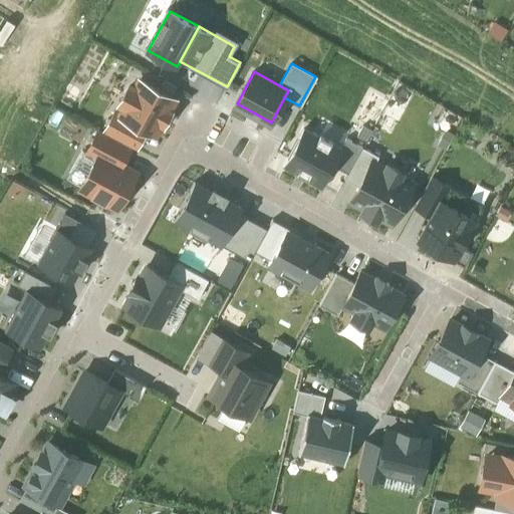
[(180,98),(143,75),(125,101),(164,124),(180,98)]
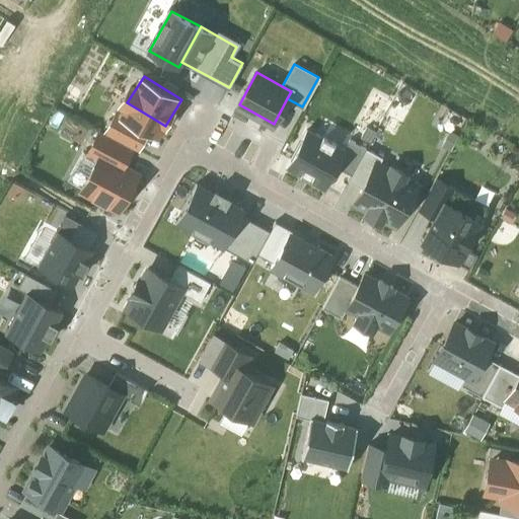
[(455,131),(461,117),(447,110),(441,125),(455,131)]
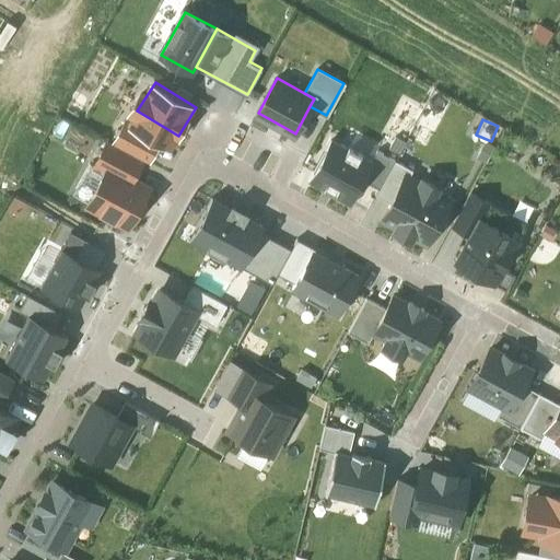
[(370,162),(335,141),(313,179),(348,199),(361,176),(370,162)]
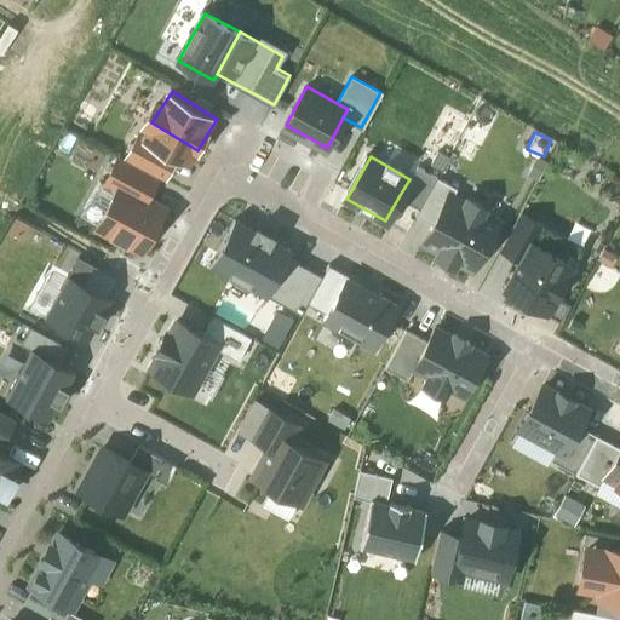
[(418,165),(409,179),(400,195),(420,207),(438,177),(418,165)]
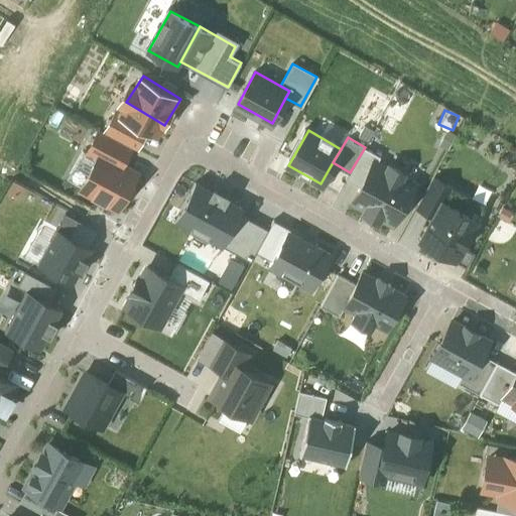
[(99,143),(78,183),(116,205),(138,164),(99,143)]
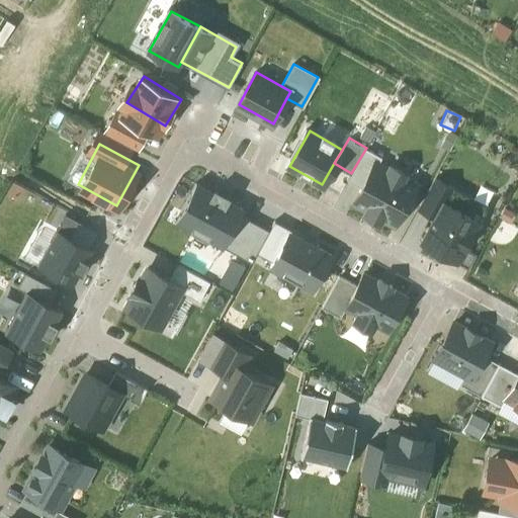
[(418,184),(378,161),(354,201),(394,225),(418,184)]
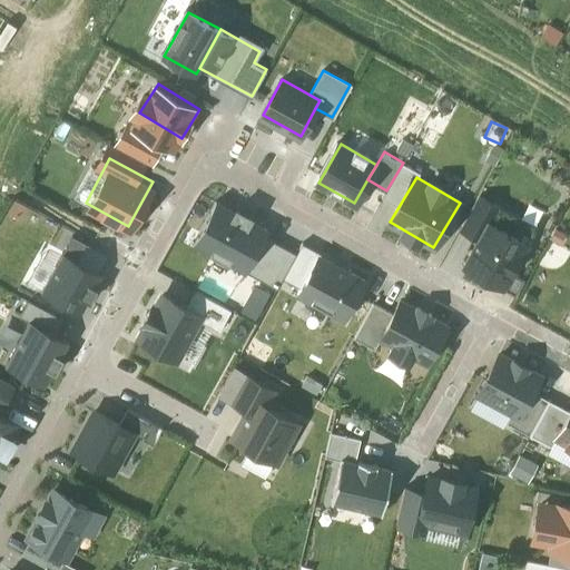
[(246,271),(265,237),(268,231),(216,202),(194,242),(246,271)]
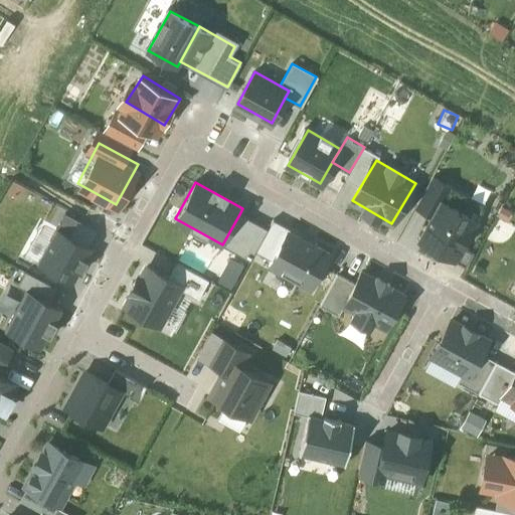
[(476,220),(442,201),(420,239),(456,259),(476,220)]
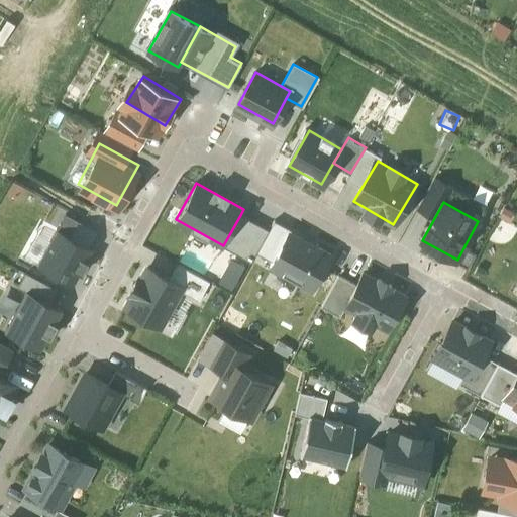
[(40,262),(71,278),(88,244),(70,235),(78,219),(66,213),(40,262)]
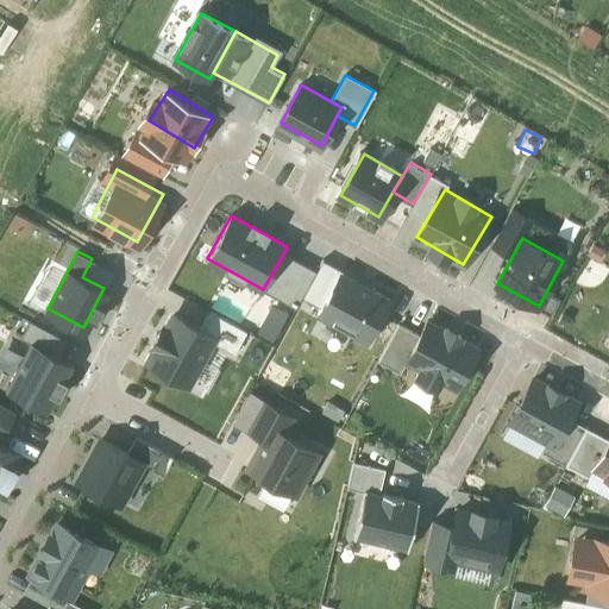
[(315,270),(283,253),(263,289),(295,307),(315,270)]
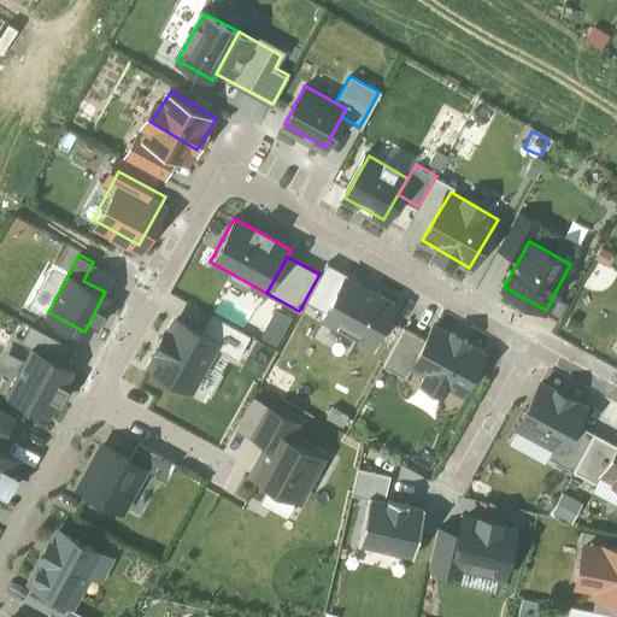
[(323,311),(345,275),(327,264),(306,301),(323,311)]
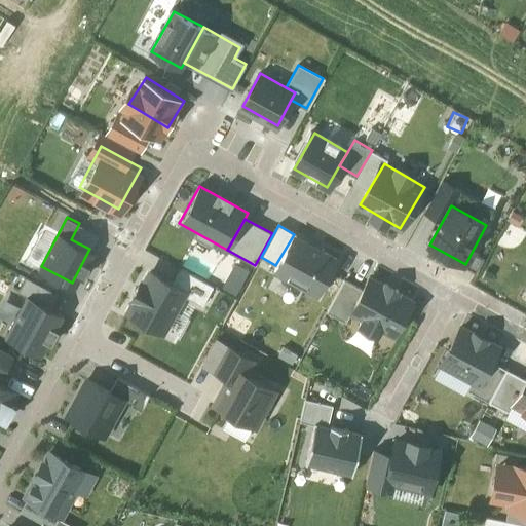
[(334,257),(294,234),(275,265),(316,289),(334,257)]
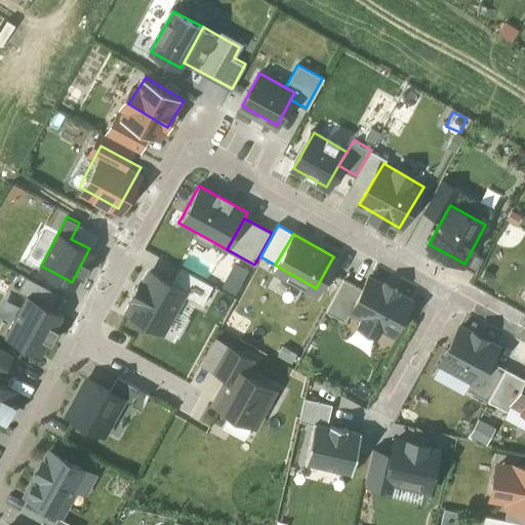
[(180,270),(170,287),(185,295),(202,305),(211,287),(180,270)]
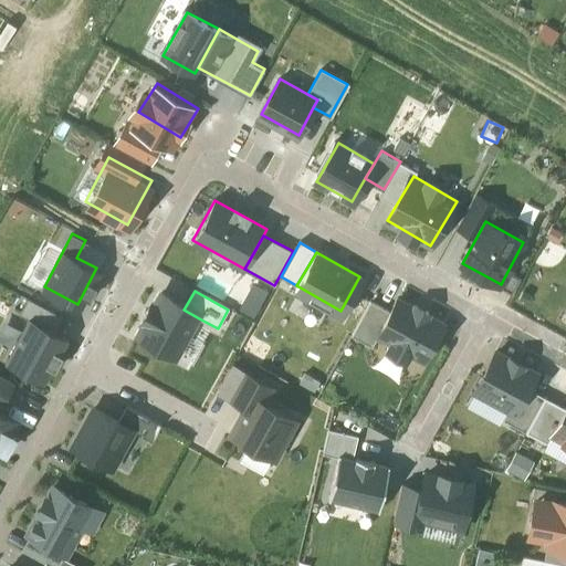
[(184,310),(160,297),(139,336),(178,357),(199,318),(184,310)]
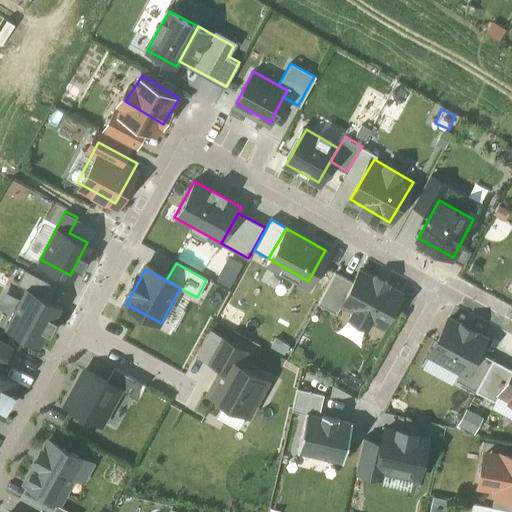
[(358,270),(342,302),(385,324),(401,292),(358,270)]
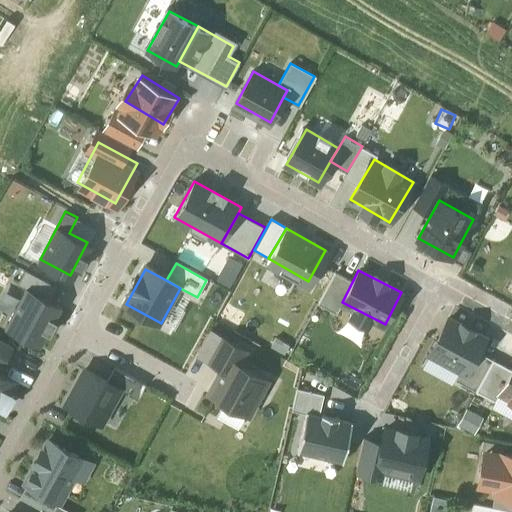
[(4,318),(40,339),(63,300),(27,279),(4,318)]
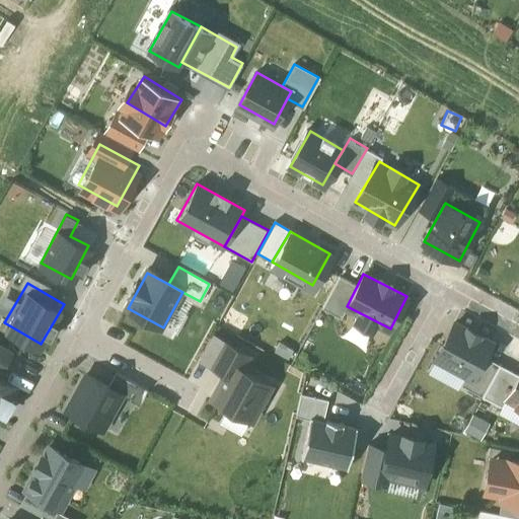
[(453,313),(431,355),(469,375),(480,355),(492,335),(453,313)]
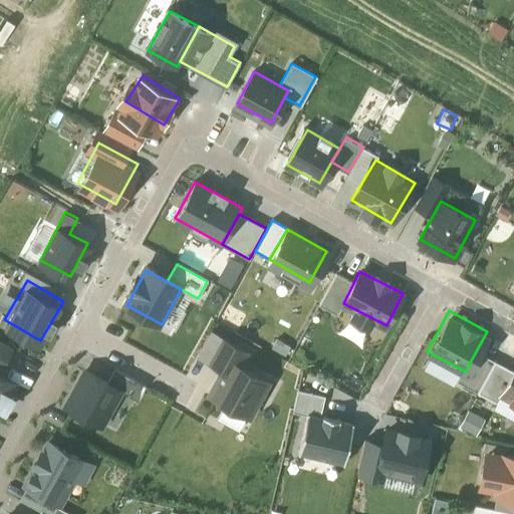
[(0,367),(0,368),(2,369),(12,350),(10,349),(12,347),(0,340),(0,367)]
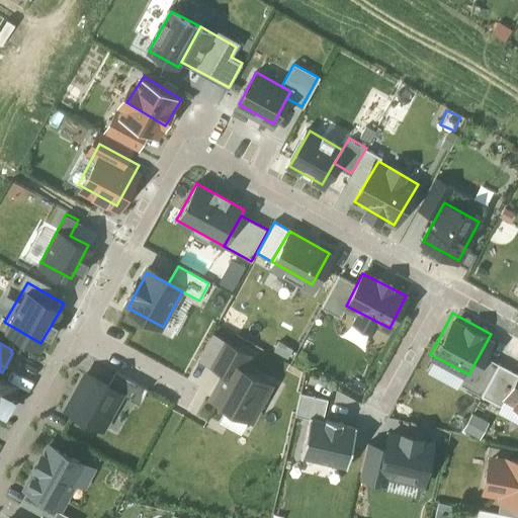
[(498,363),(480,354),(468,374),(463,384),(482,395),(498,363)]
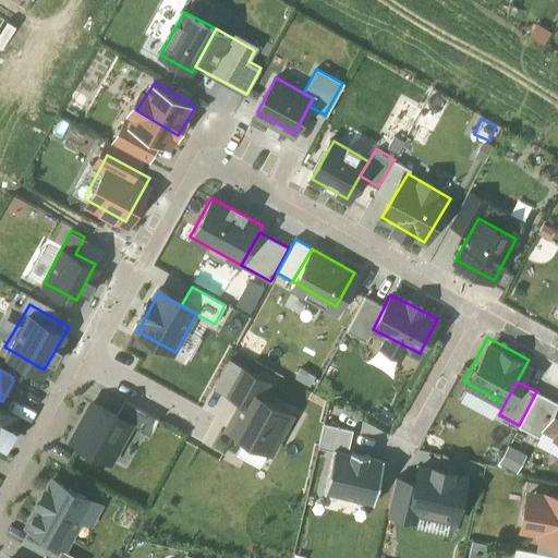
[(247,384),(228,426),(273,448),(292,404),(247,384)]
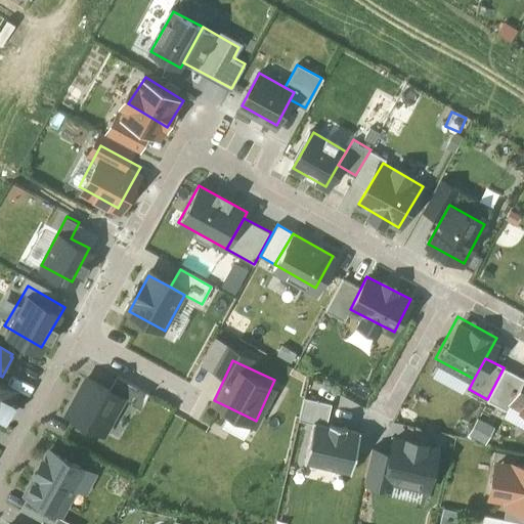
[(523,379),(504,367),(487,399),(507,409),(511,403),(523,379)]
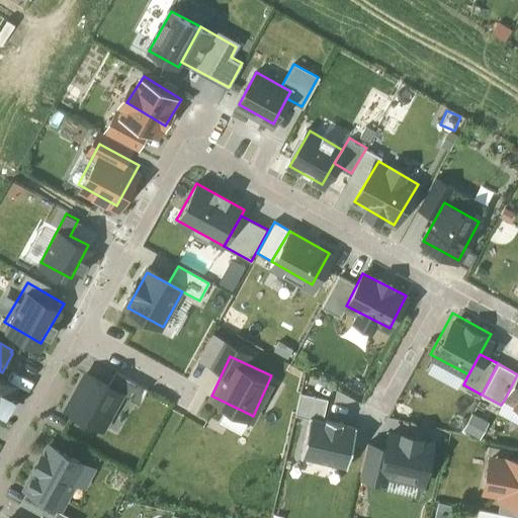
[(0,370),(0,412),(5,415),(13,400),(9,398),(15,385),(0,377),(0,371),(0,370)]
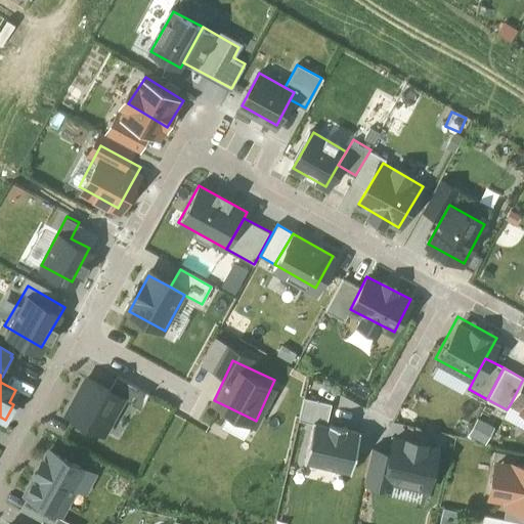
[(117,377),(110,391),(123,398),(122,399),(136,407),(144,392),(117,377)]
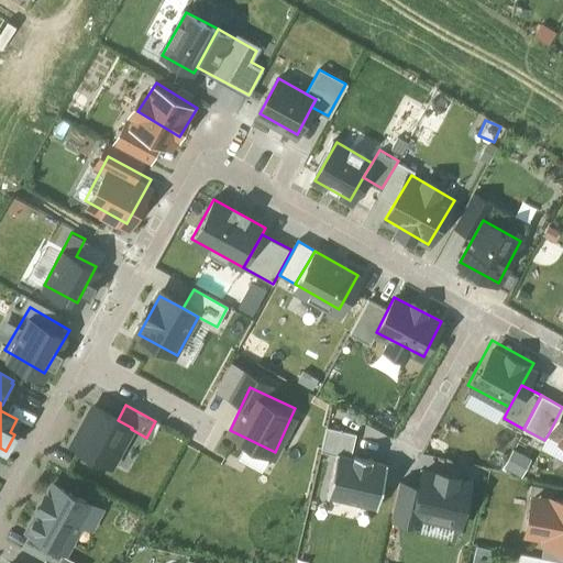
[(562,406),(562,407),(549,433),(562,441),(562,406)]
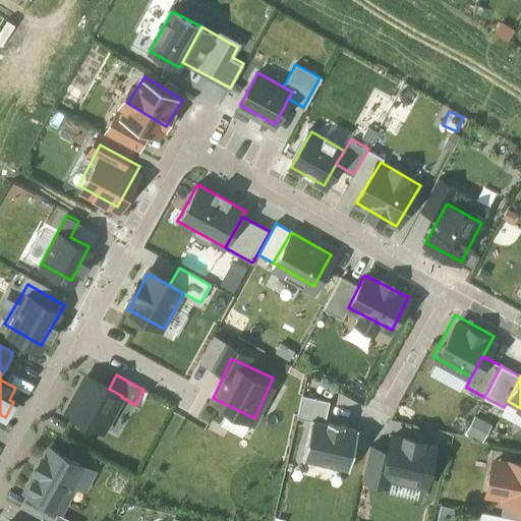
[(87,377),(67,412),(103,431),(121,397),(122,396),(109,389),(87,377)]
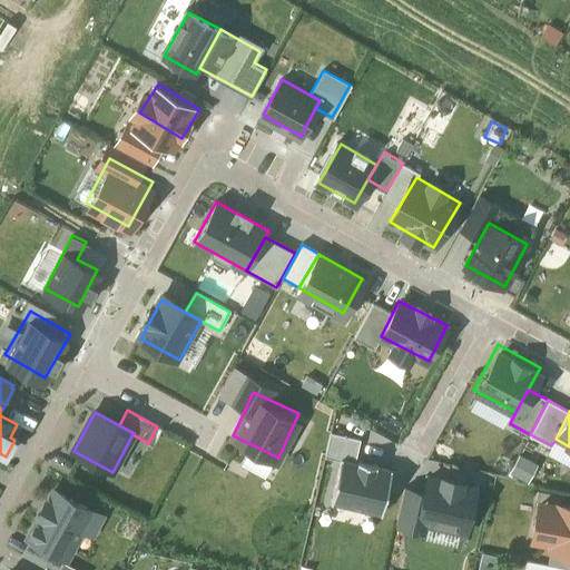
[(343,460),(355,463),(361,439),(331,432),(325,457),(343,460)]
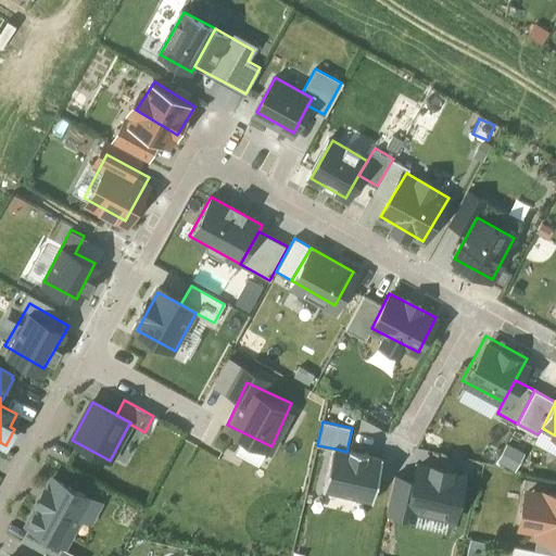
[(496,460),(515,469),(523,452),(505,443),(496,460)]
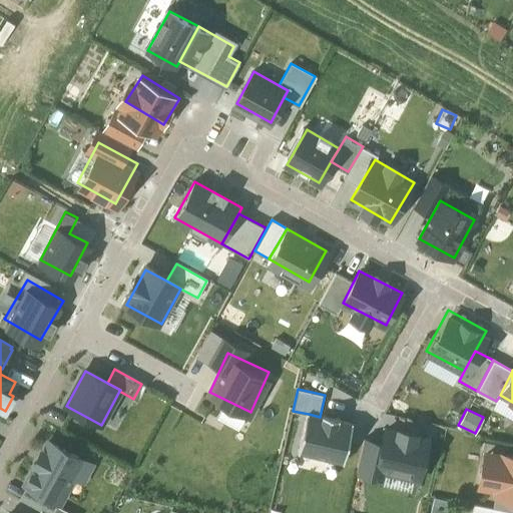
[(320,417),(309,414),(300,453),(342,462),(351,423),(320,417)]
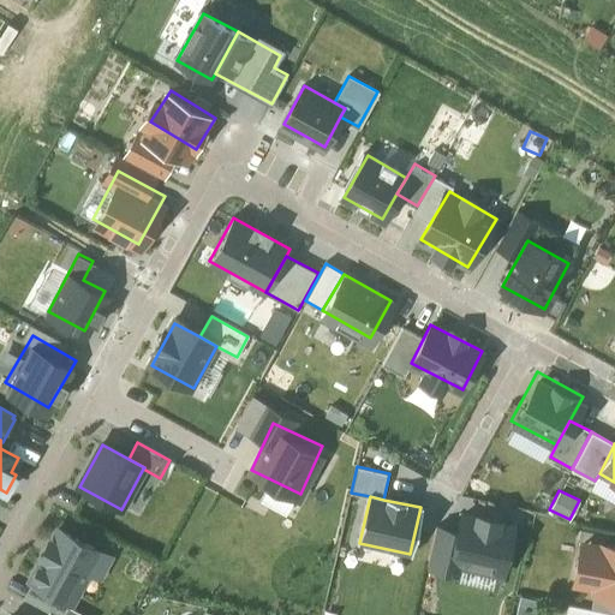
[(518,524),(460,511),(457,529),(446,573),(461,577),(463,569),(505,579),(518,524)]
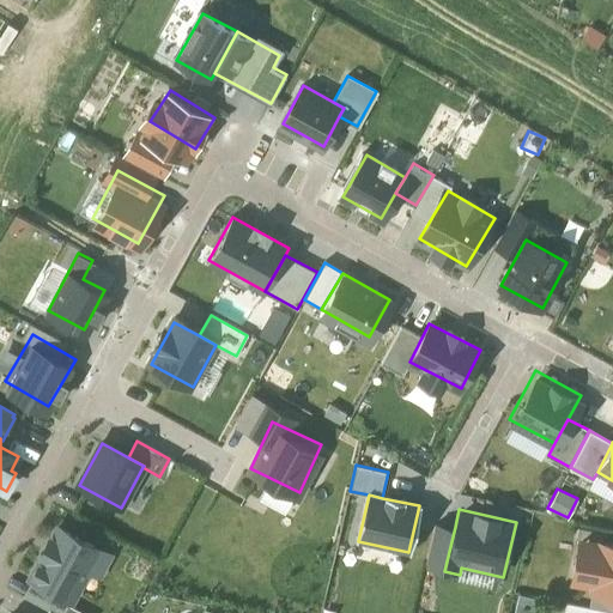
[(444,571),(455,527),(435,522),(424,566),(444,571)]
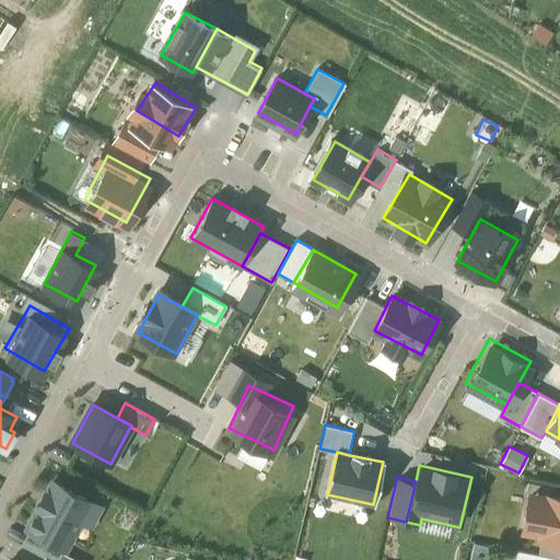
[(39,508),(27,529),(30,531),(48,540),(62,548),(65,549),(91,503),(54,482),(47,494),(45,492),(37,506),(39,508)]
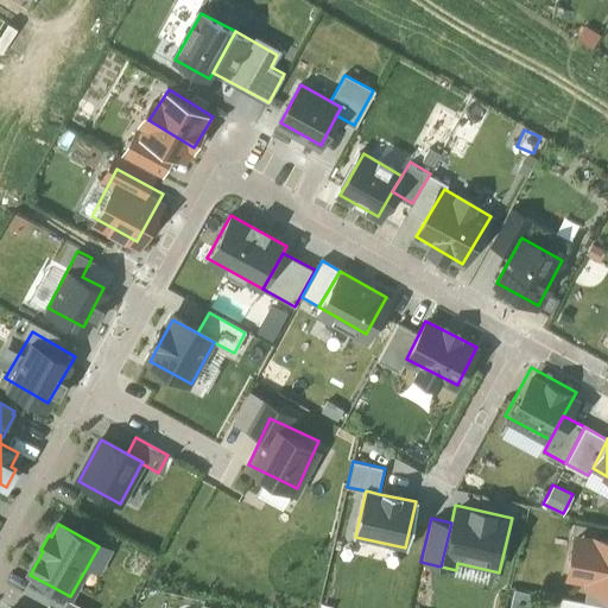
[(584,582),(583,587),(607,591),(607,538),(594,536),(577,532),(568,580),(584,582)]
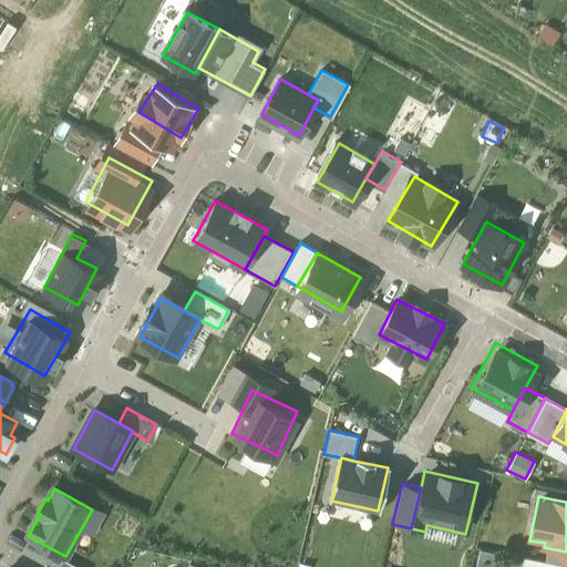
[(21,552),(41,563),(49,547),(30,537),(21,552)]
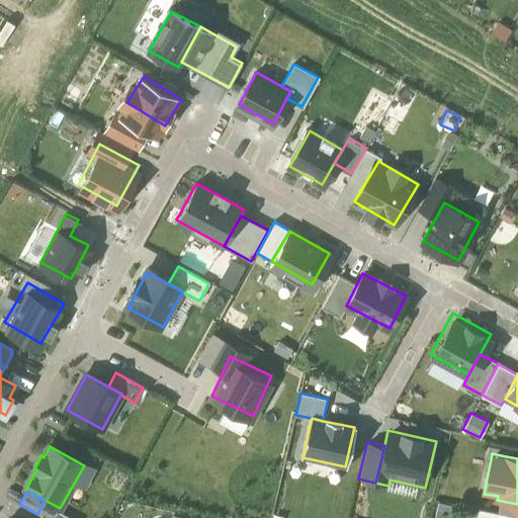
[(52,517),(58,507),(45,500),(37,514),(41,516),(45,517),(52,517)]
